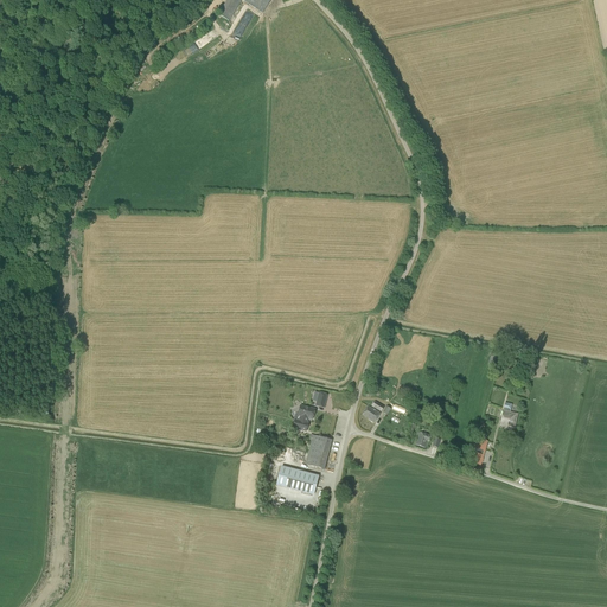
[(241,0),(262,14),(272,0),(241,0)]
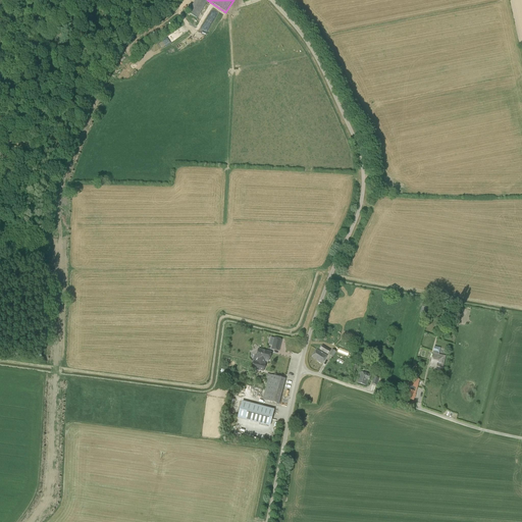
[(274,338),(272,346),(279,348),(281,341),(274,338)]
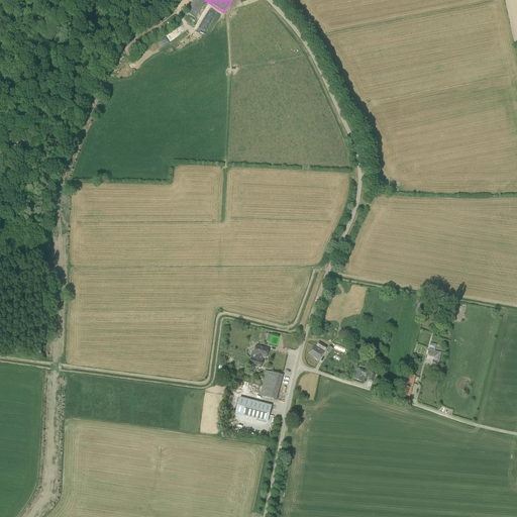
[(325,351),(327,346),(319,341),(316,346),(325,351)]
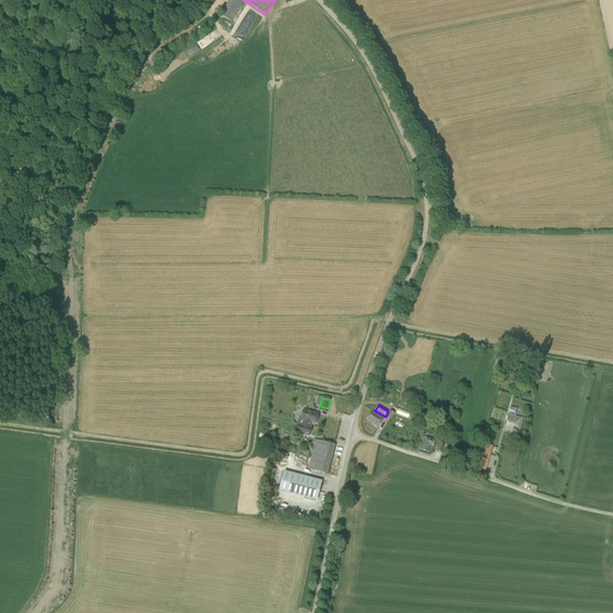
[(505,430),(511,431),(513,426),(521,429),(523,419),(515,417),(517,408),(510,407),(505,430)]
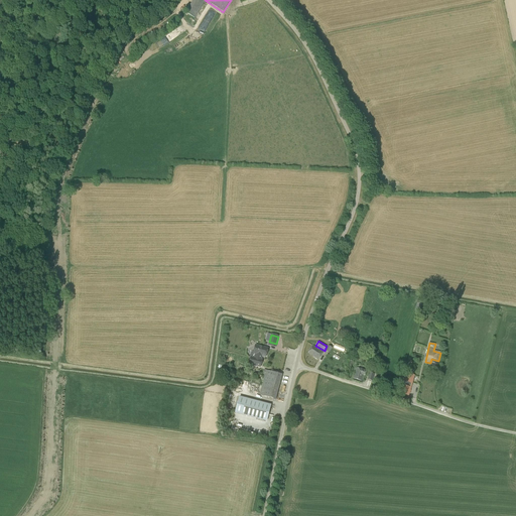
[(253,352),(251,353),(250,354),(255,356),(262,357),(262,356),(266,357),(268,349),(255,345),(254,352),(253,352)]
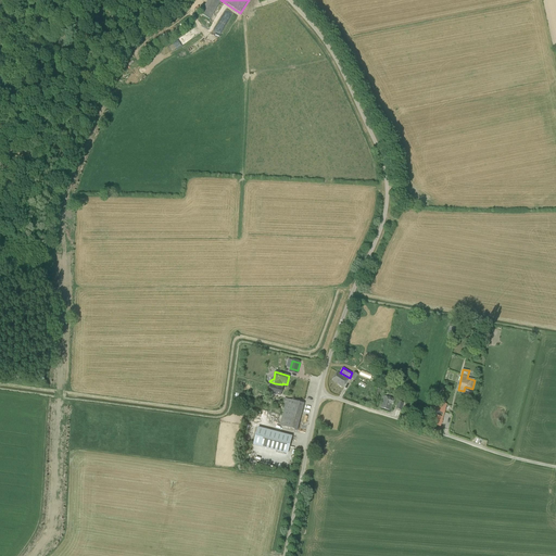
[(343,388),(349,379),(338,373),(332,381),(343,388)]
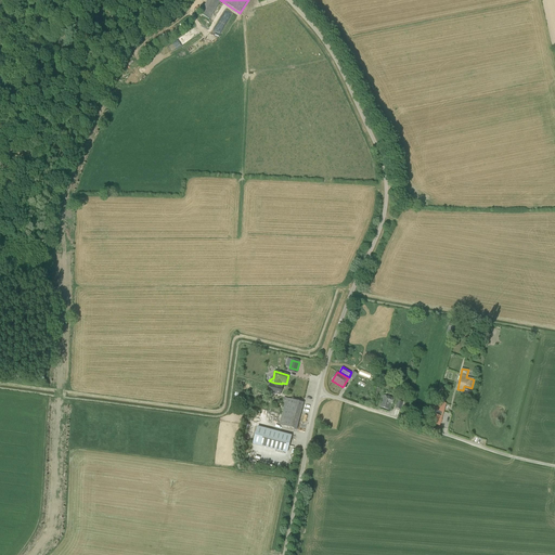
[(282,384),(274,383),(269,381),(269,385),(270,385),(268,391),(280,395),(282,387),(281,387),(282,384)]
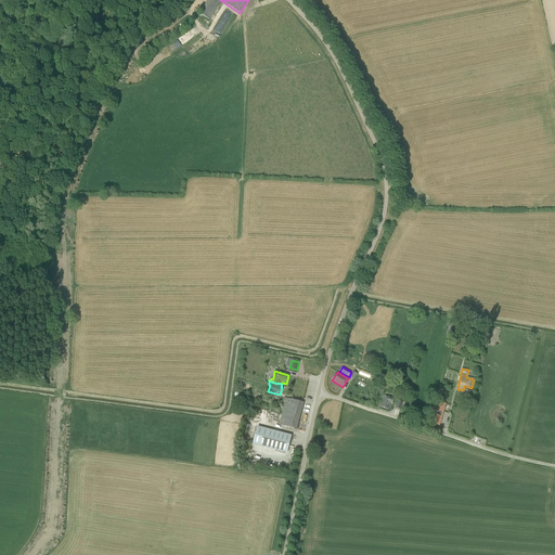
[(392,404),(395,399),(384,396),(379,408),(388,410),(390,403),(392,404)]
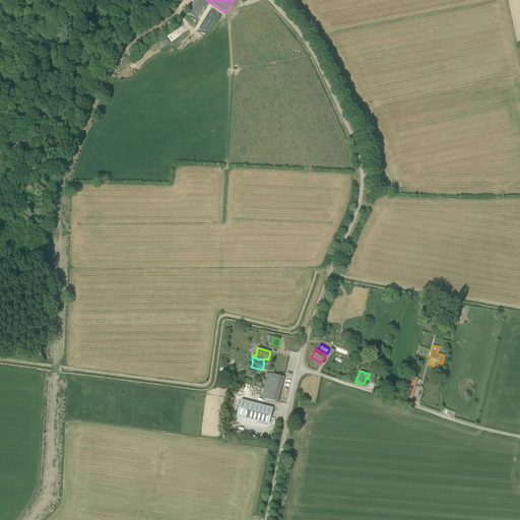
[(277,402),(283,378),(266,373),(265,376),(268,376),(265,387),(262,386),(261,390),(264,391),(262,398),(277,402)]
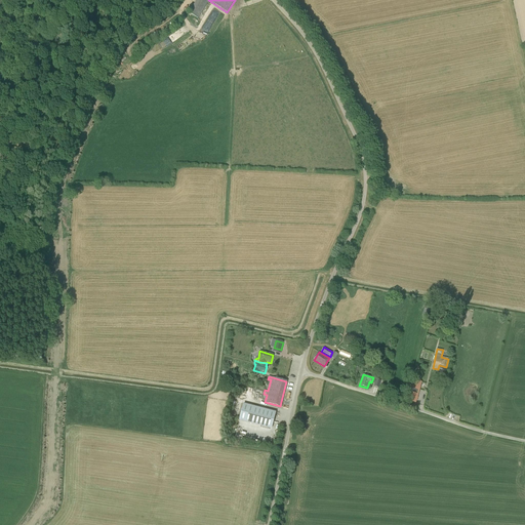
[(416,403),(421,382),(413,379),(407,400),(416,403)]
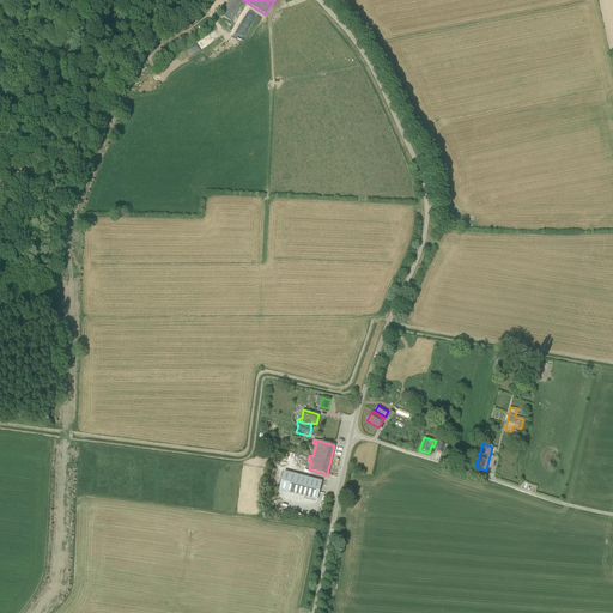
[(322,481),(284,471),(279,491),(317,501),(322,481)]
